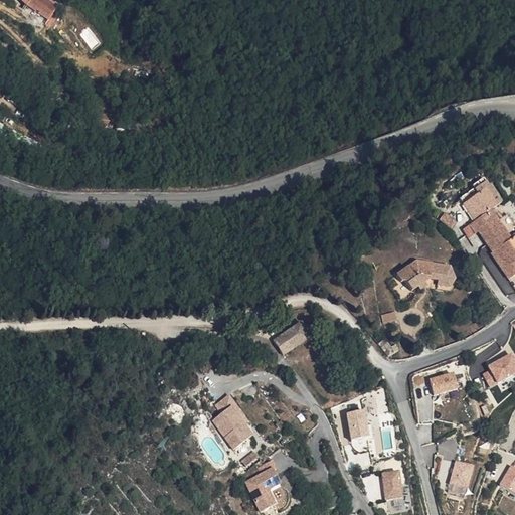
[(54,0),(26,0),(46,15),(57,2),(54,0)]
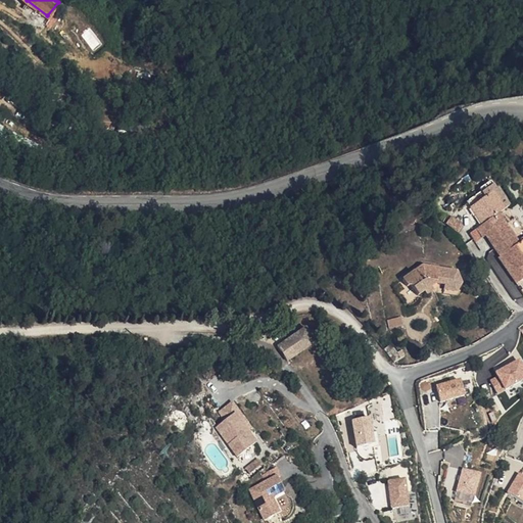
[(502,189),(507,194),(509,196),(512,194),(500,178),(495,181),(502,189)]
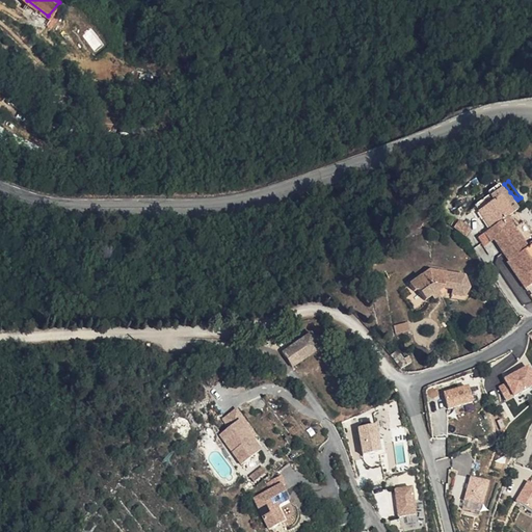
[(504,184),(501,186),(510,192),(504,184)]
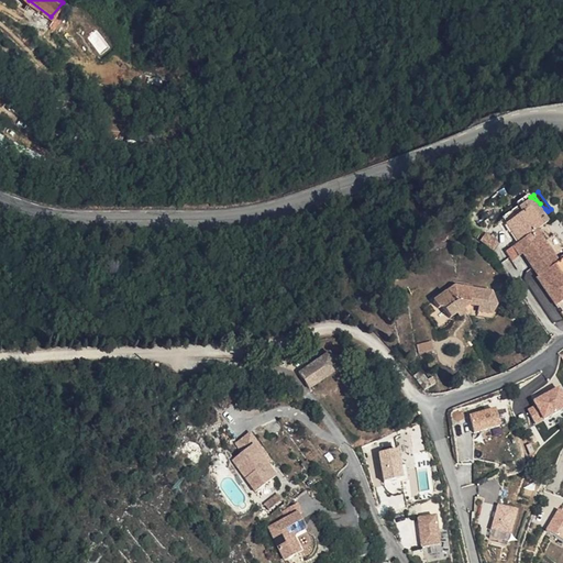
[(540,203),(530,197),(509,211),(521,229),(539,217),(548,211),(545,209),(540,203)]
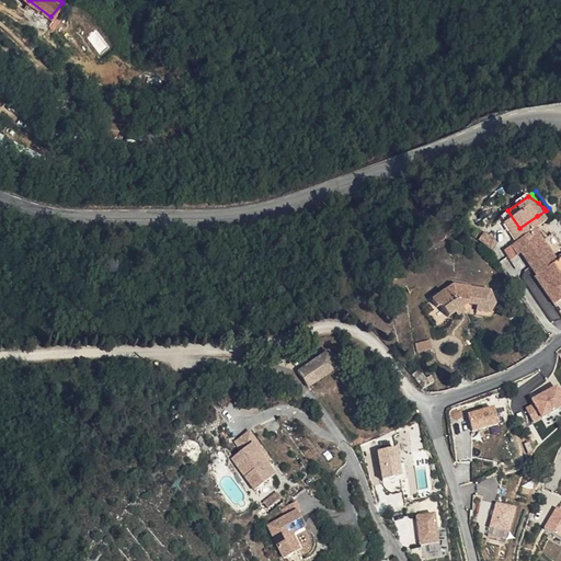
[(560,249),(560,250),(537,216),(519,228),(515,230),(523,241),(525,239),(529,237),(533,241),(528,243),(540,262),(542,260),(547,267),(544,270),(558,292),(560,288),(560,249)]
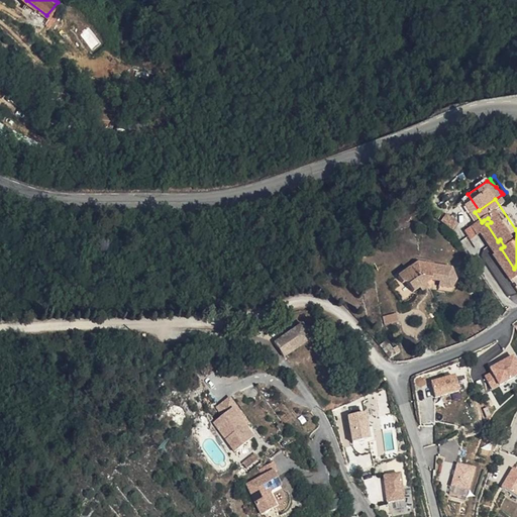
[(443,215),(453,221),(459,211),(448,204),(443,211),(443,213),(443,215)]
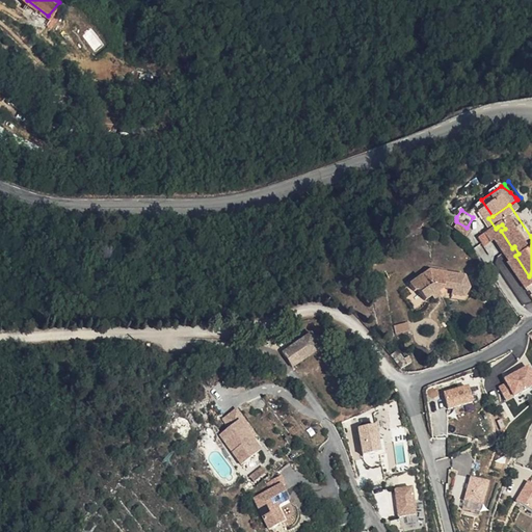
[(488,218),(480,224),(486,234),(496,229),(488,218)]
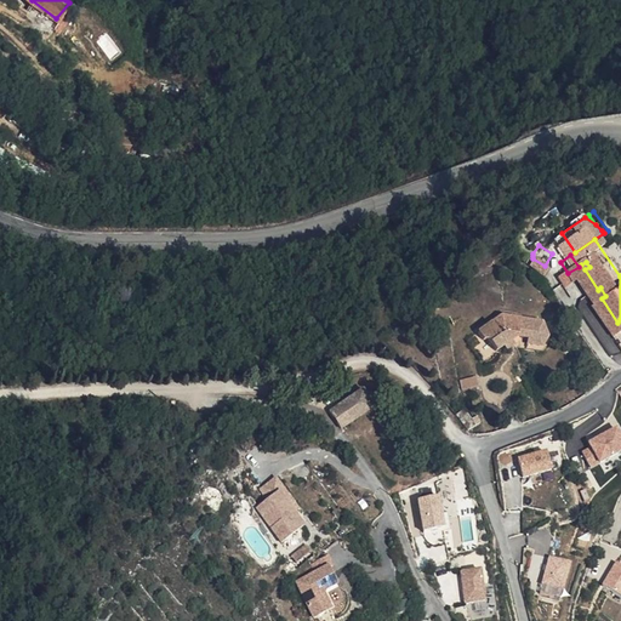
[(528,328),(527,332),(542,335),(547,326),(540,312),(501,305),(477,323),(483,330),(485,330),(488,330),(495,340),(503,334),(510,329),(516,325),(528,328)]
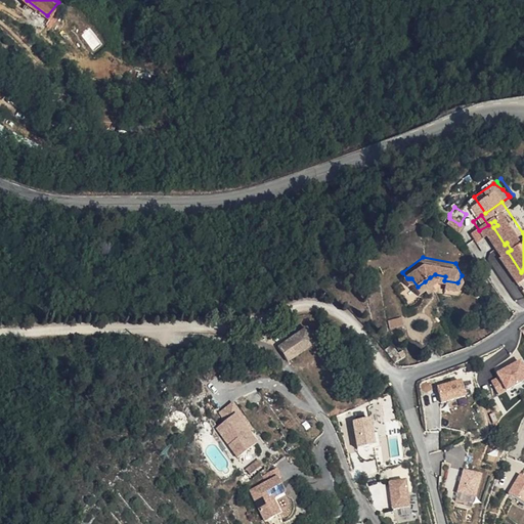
[(390,320),(392,328),(405,323),(404,316),(390,320)]
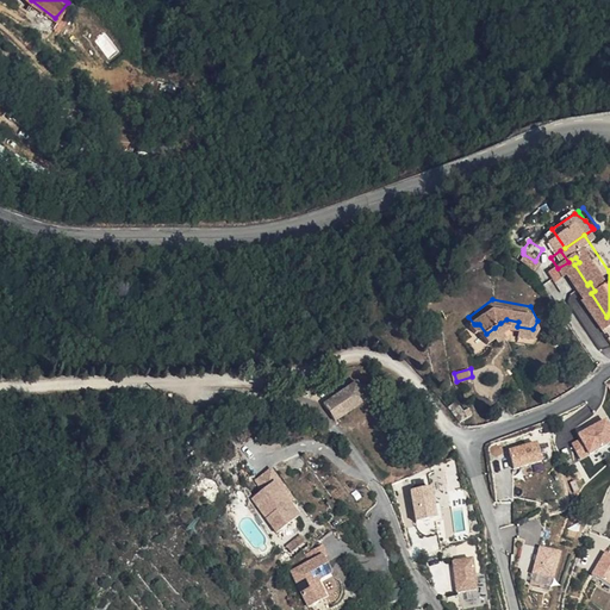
[(368,392),(355,377),(325,396),(338,414),(368,392)]
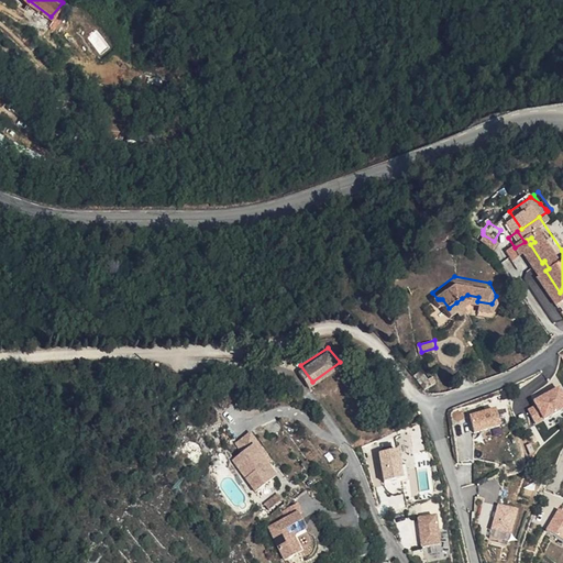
[(536,397),(552,389),(550,384),(533,393),(536,397)]
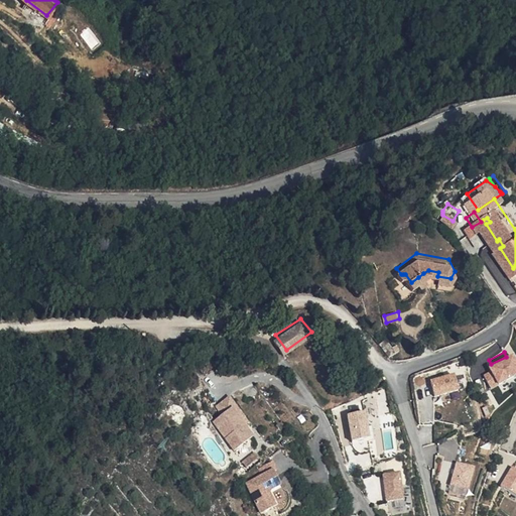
[(490,367),(492,370),(484,374),(492,389),(515,375),(515,356),(514,354),(490,367)]
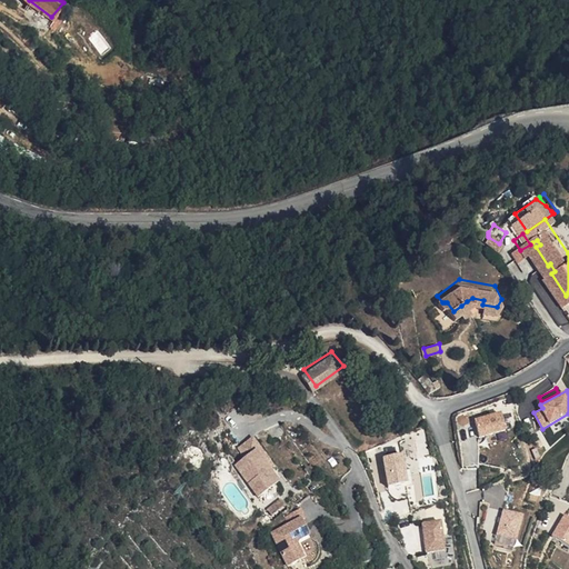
[(501,410),(476,418),(481,438),(508,430),(501,410)]
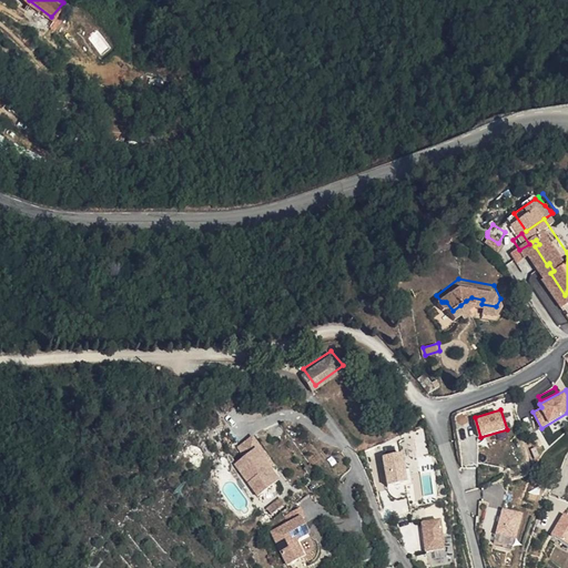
[(237,442),(246,455),(257,447),(271,468),(275,465),(253,432),(237,442)]
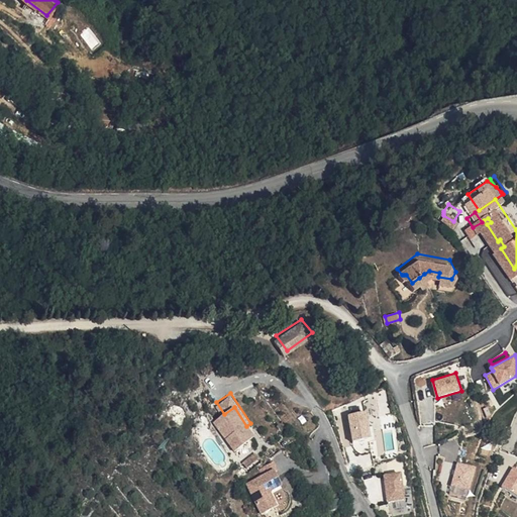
[(224,414),(215,419),(234,450),(253,437),(246,426),(234,407),(224,414)]
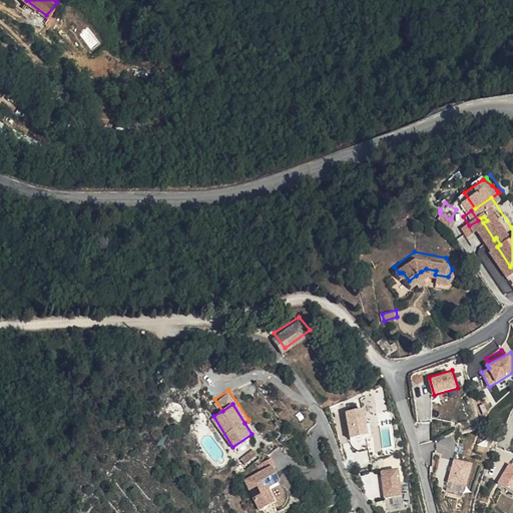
[(368,436),(366,409),(347,410),(350,438),(368,436)]
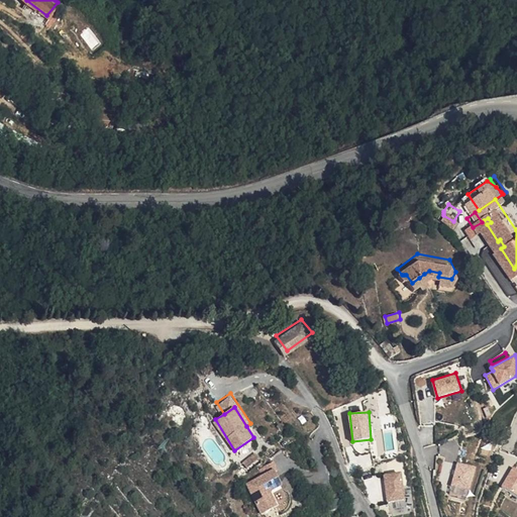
[(284,484),(276,469),(278,468),(271,452),(269,453),(255,463),(262,476),(248,483),(263,512),(278,505),(271,490),(284,484)]
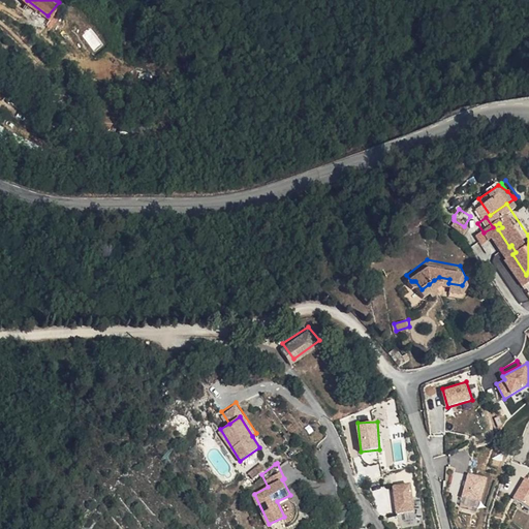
[(469,472),(460,505),(479,510),(488,477),(469,472)]
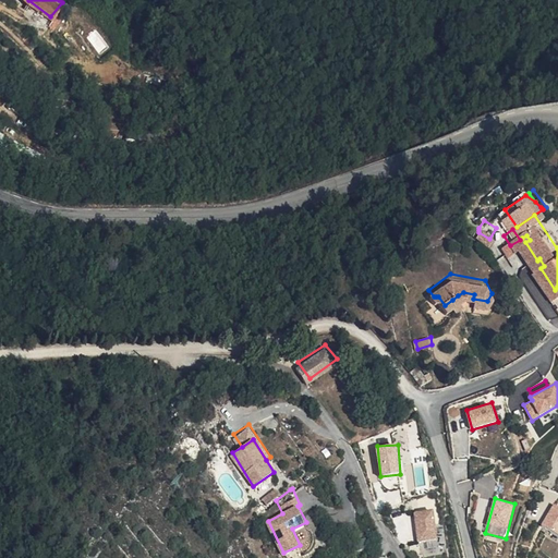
[(557,505),(555,502),(542,524),(557,534),(557,505)]
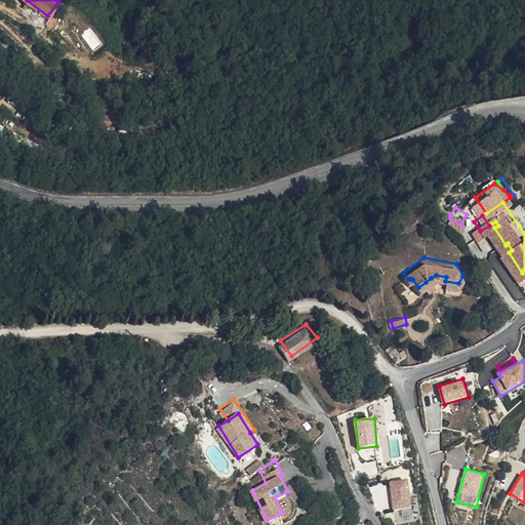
[(393,510),(412,508),(409,479),(391,481),(393,510)]
